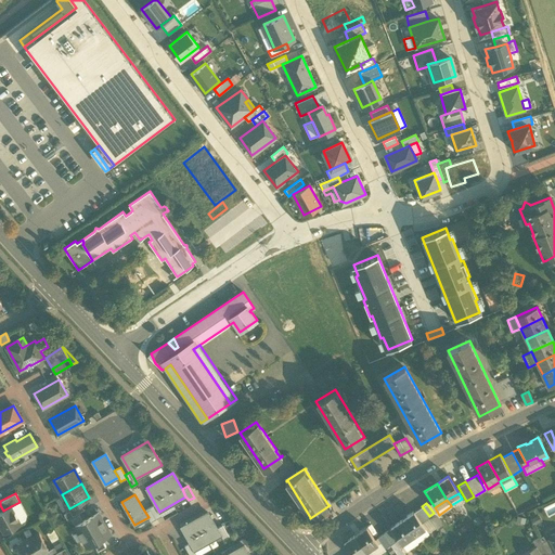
[(64,514),(67,519),(84,510),(81,504),(64,514)]
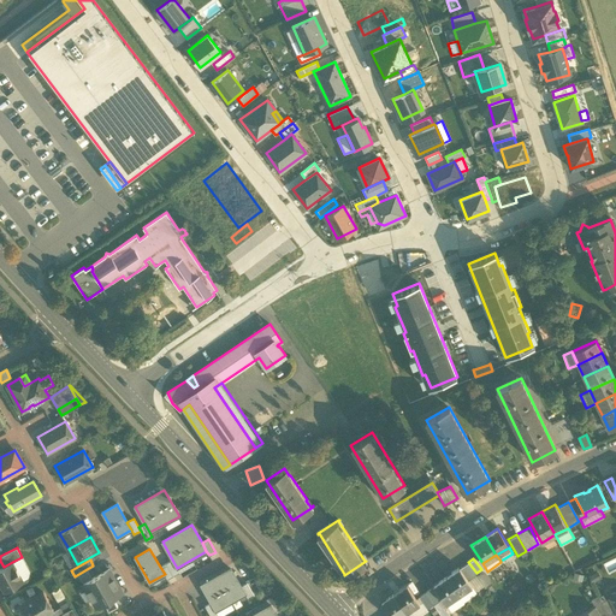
[(172,560),(160,567),(165,574),(167,579),(179,572),(177,568),(172,560)]
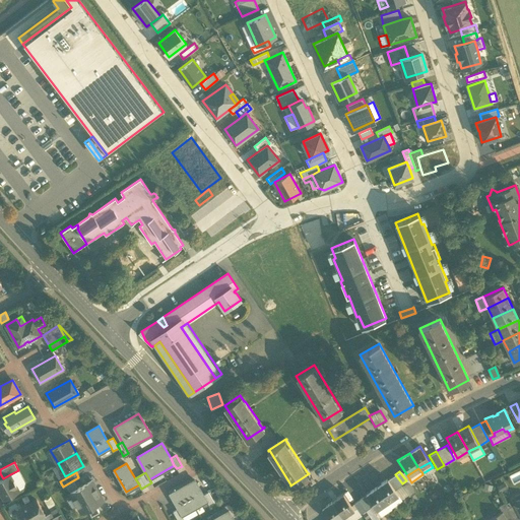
[(0,479),(0,493),(4,500),(19,491),(10,474),(3,478),(0,479)]
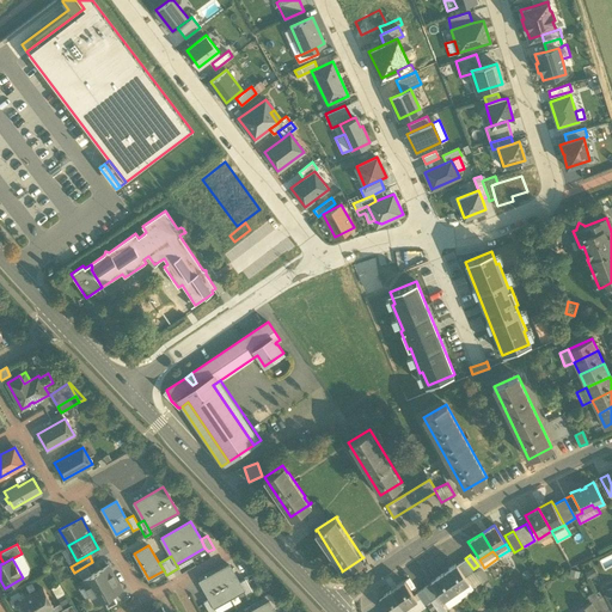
[(466,574),(473,569),(465,558),(458,563),(466,574)]
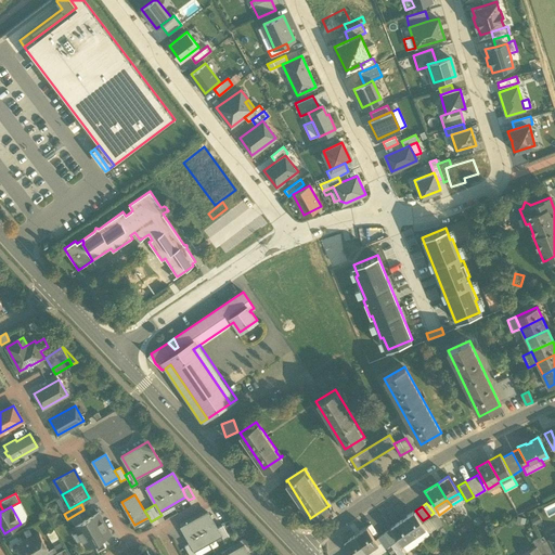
[(207,512),(181,527),(190,542),(194,550),(221,534),(217,528),(207,512)]
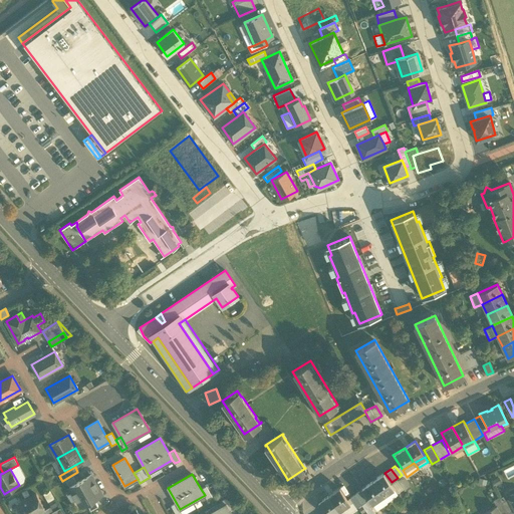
[(382,474),(372,481),(382,496),(393,489),(390,484),(382,474)]
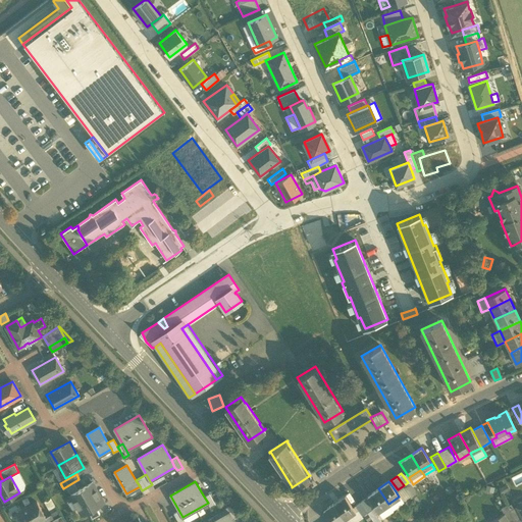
[(88,511),(90,510),(95,506),(103,502),(92,482),(70,494),(82,514),(88,511)]
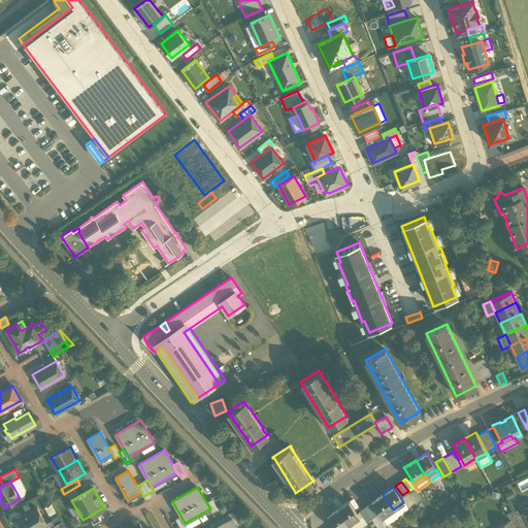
[(408,491),(415,501),(416,502),(422,498),(414,488),(413,488),(408,491)]
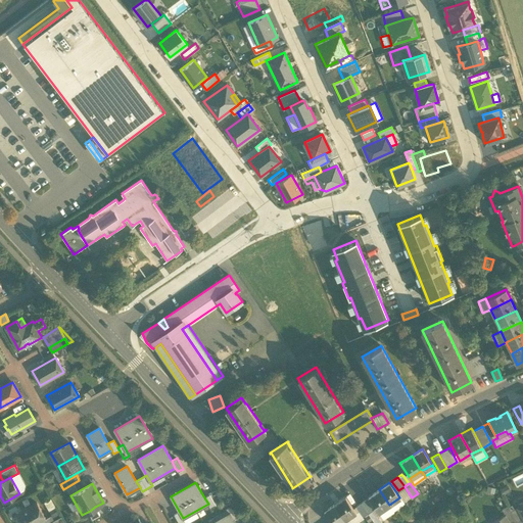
[(508,484),(498,488),(503,494),(511,490),(508,484)]
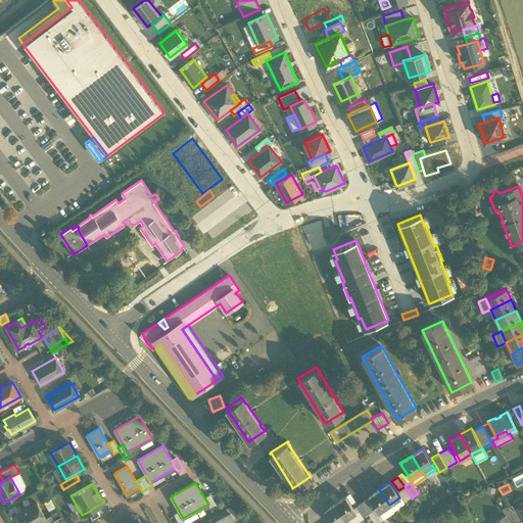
[(399,497),(402,503),(411,496),(405,486),(398,490),(396,492),(399,497)]
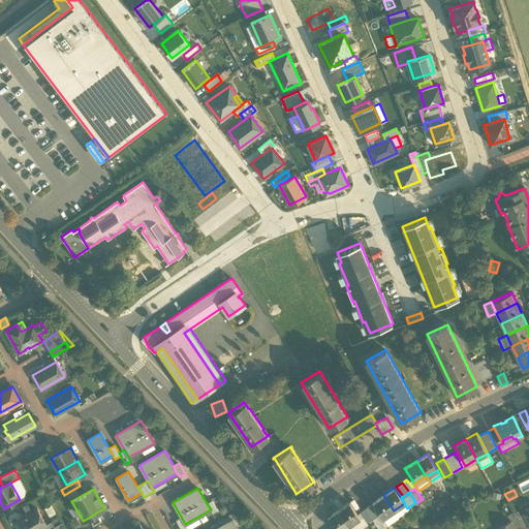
[(382,518),(394,510),(383,495),(371,503),(382,519),(382,518)]
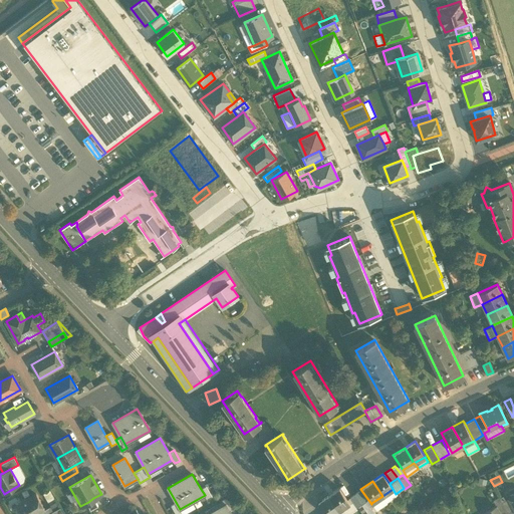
[(206,486),(201,489),(205,495),(207,499),(212,496),(206,486)]
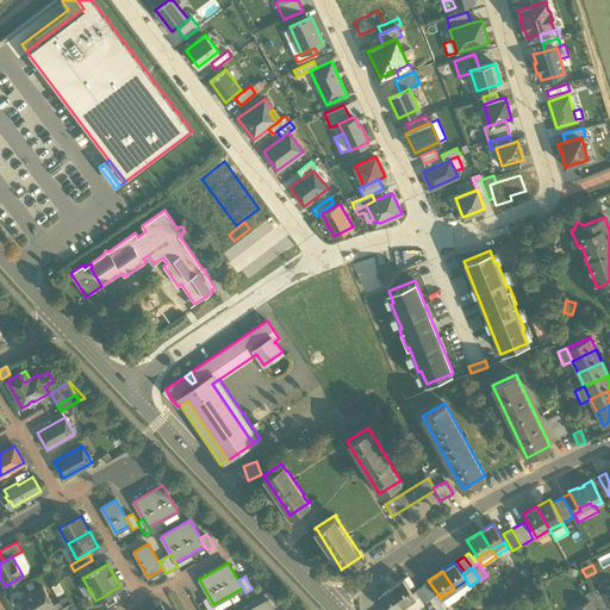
[(402,579),(390,587),(402,605),(415,597),(411,592),(402,579)]
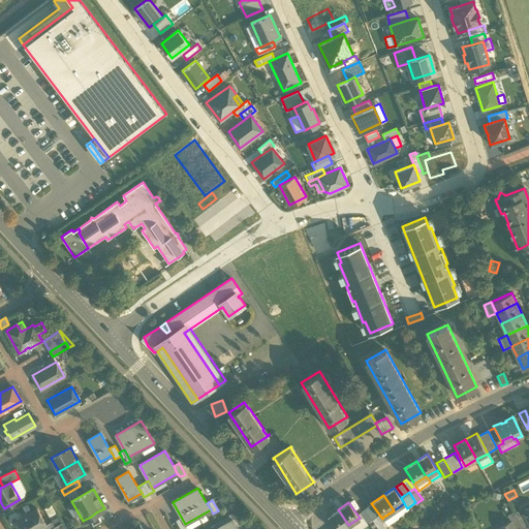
[(394,510),(398,517),(408,509),(407,508),(404,503),(394,510)]
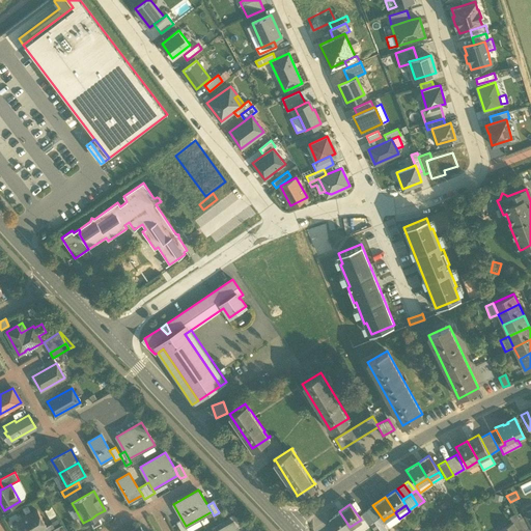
[(370,506),(366,510),(373,521),(378,518),(370,506)]
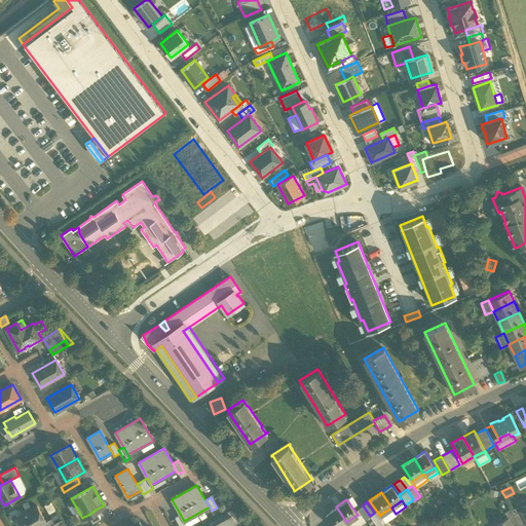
[(16,518),(21,525),(36,525),(41,524),(46,521),(37,505),(16,518)]
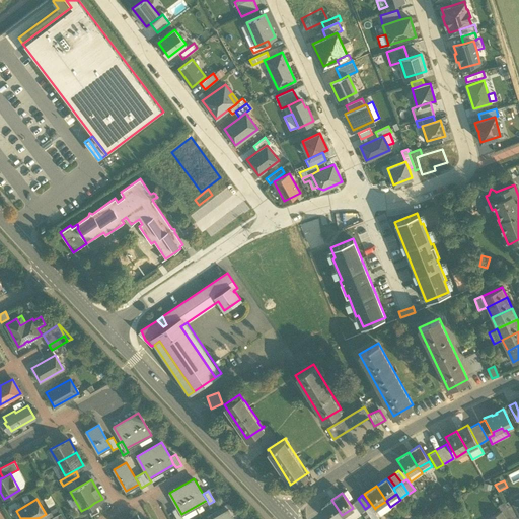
[(359,512),(365,509),(358,499),(352,502),(359,512)]
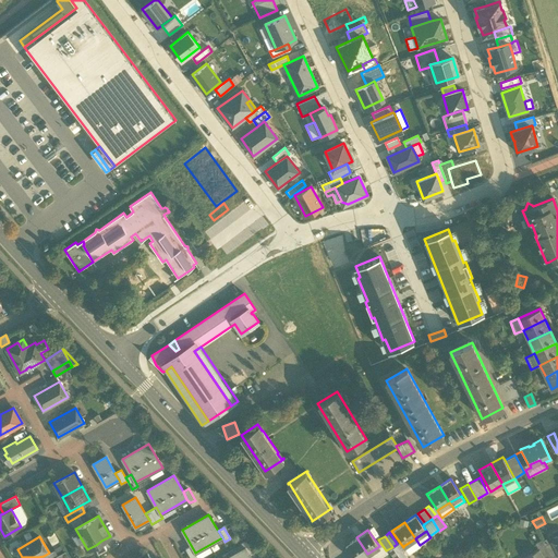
[(353,557),(361,557),(367,554),(356,537),(344,546),(353,557)]
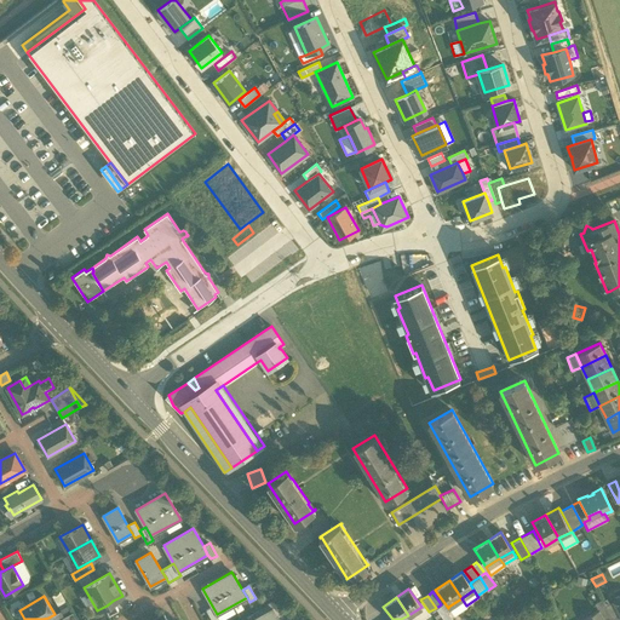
[(461,598),(448,607),(454,615),(468,607),(466,606),(461,598)]
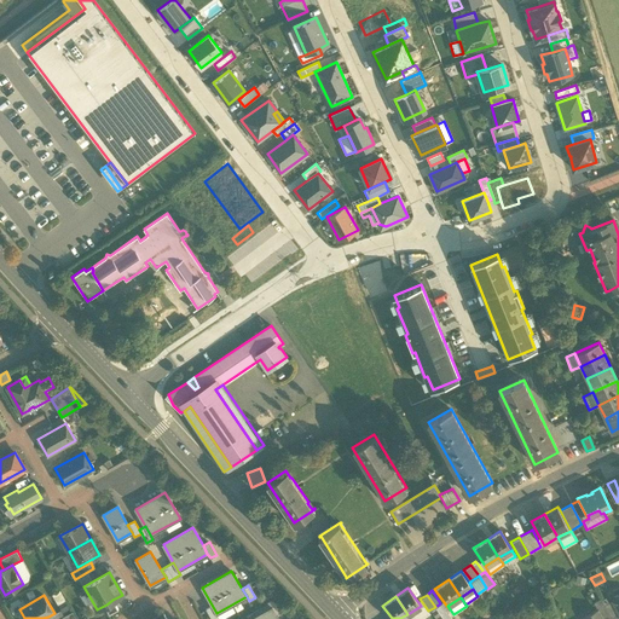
[(408,614),(411,618),(422,618),(431,614),(428,611),(420,599),(417,601),(421,606),(408,614)]
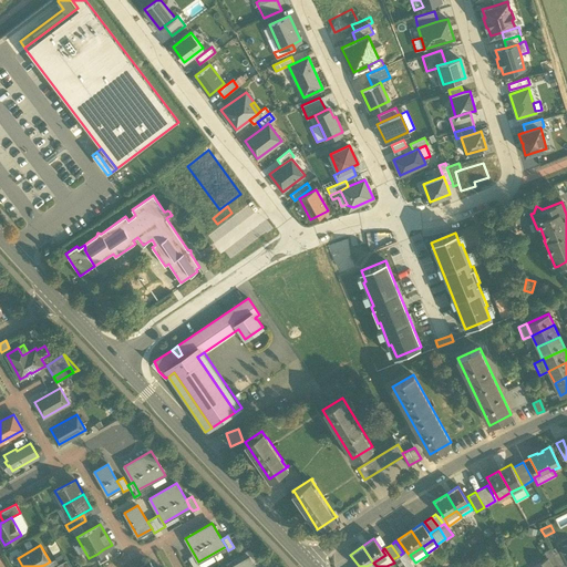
[(548,557),(553,566),(562,566),(559,564),(554,554),(550,548),(544,552),(547,557),(548,557)]
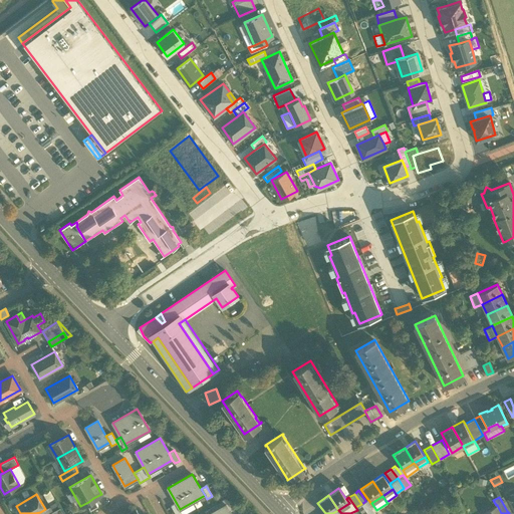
[(93,498),(88,502),(92,509),(97,505),(93,498)]
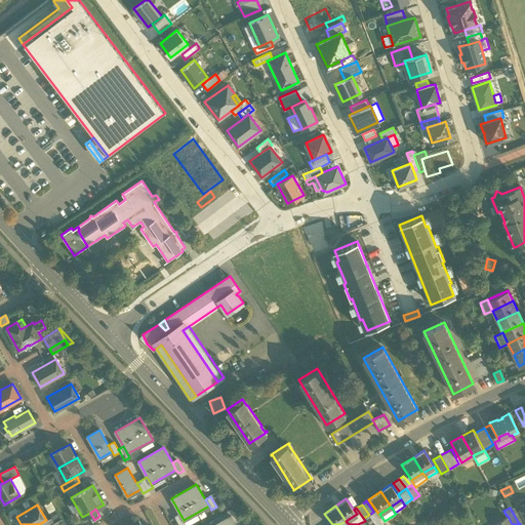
[(524,519),(519,510),(513,513),(518,522),(524,519)]
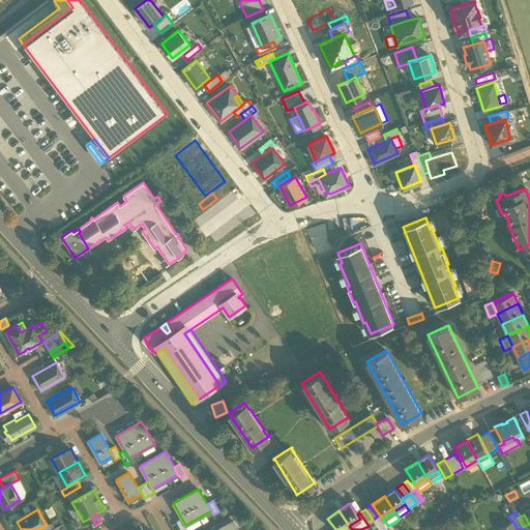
[(377,517),(373,520),(379,529),(385,529),(386,529),(377,517)]
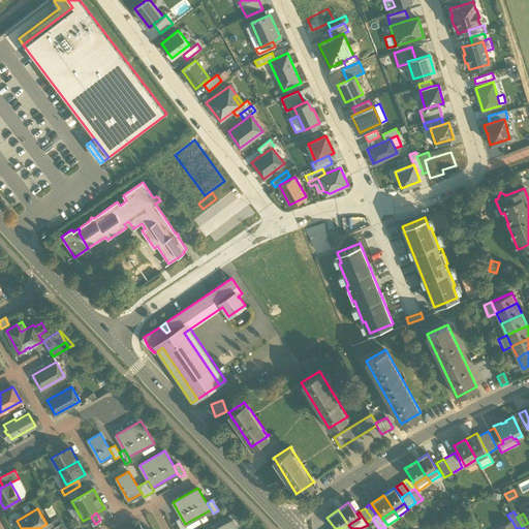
[(187,528),(185,524),(181,517),(176,520),(181,528),(187,528)]
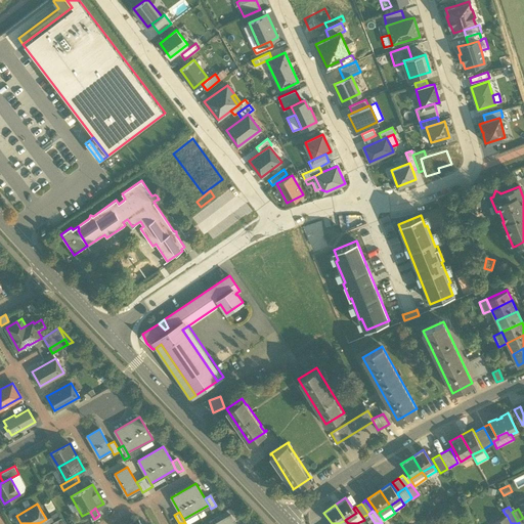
[(235,523),(230,515),(213,523),(235,523)]
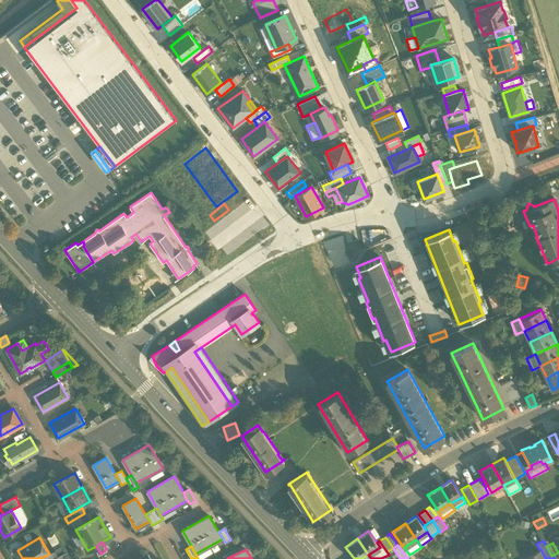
[(545,558),(540,549),(539,549),(530,556),(531,558),(545,558)]
